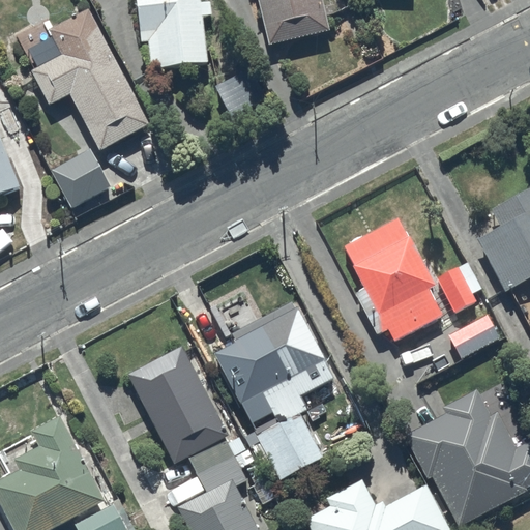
[(51,105),(70,94),(100,150),(150,124),(88,8),(85,10),(79,0),(63,0),(61,1),(69,18),(33,37),(46,62),(32,70),(51,105)]
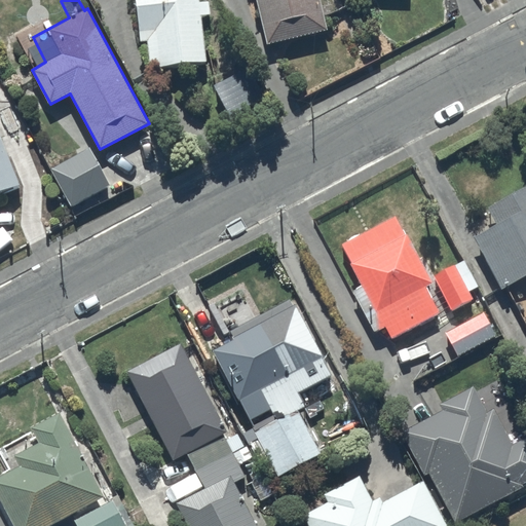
[(136,0),(141,40),(147,39),(150,67),(205,61),(200,13),(210,12),(209,1),(199,2),(199,0),(136,0)]
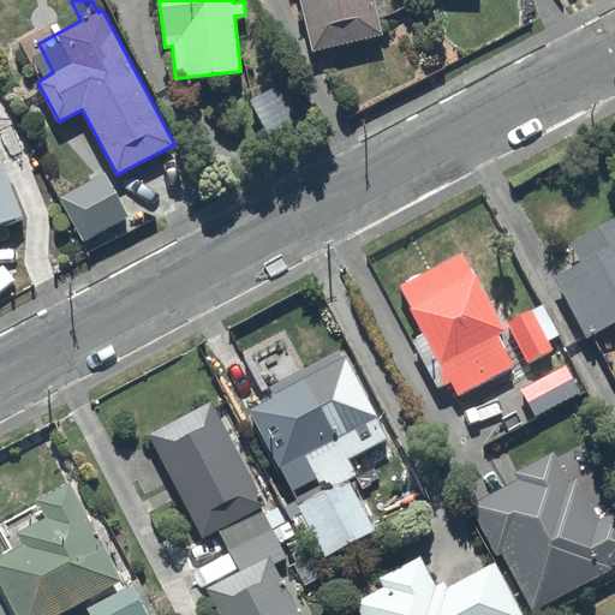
[(299,0),(312,51),(382,34),(372,0),(299,0)]
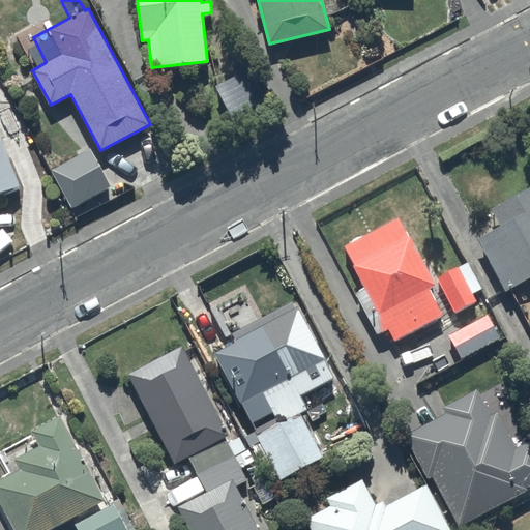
[(0,193),(21,184),(0,134),(0,193)]
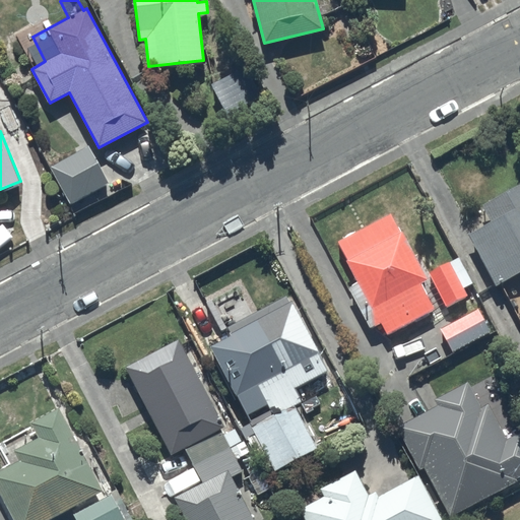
[(89,145),(50,167),(70,203),(109,182),(89,145)]
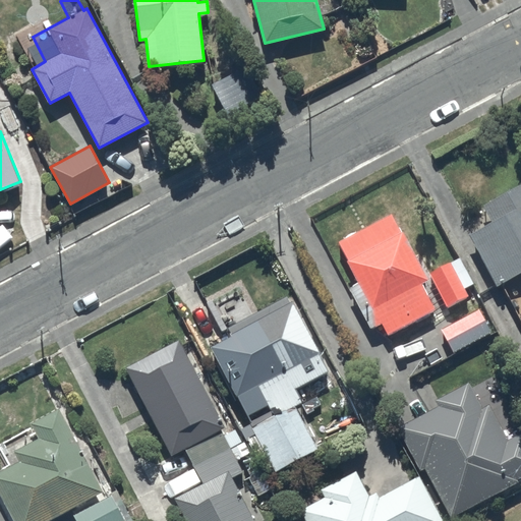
[(520,183),(481,204),(490,222),(467,234),(495,285),(520,270),(520,183)]
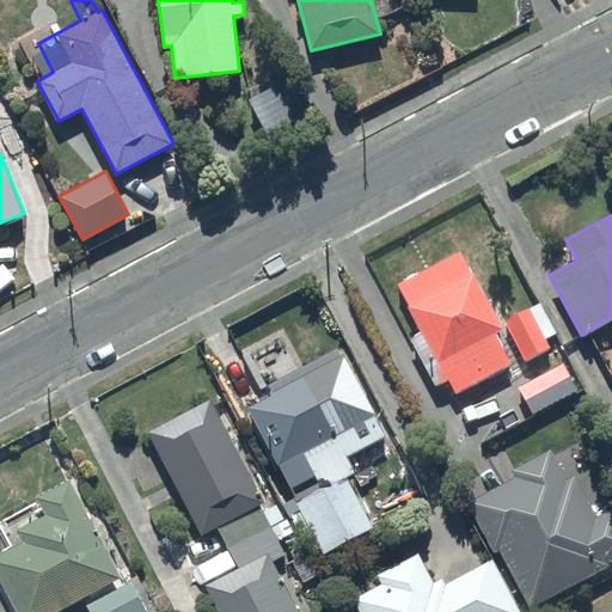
[(471,274),(458,250),(397,285),(408,305),(404,307),(418,331),(407,338),(434,385),(446,379),(454,395),(510,362),(495,334),(503,329),(472,273),(471,274)]
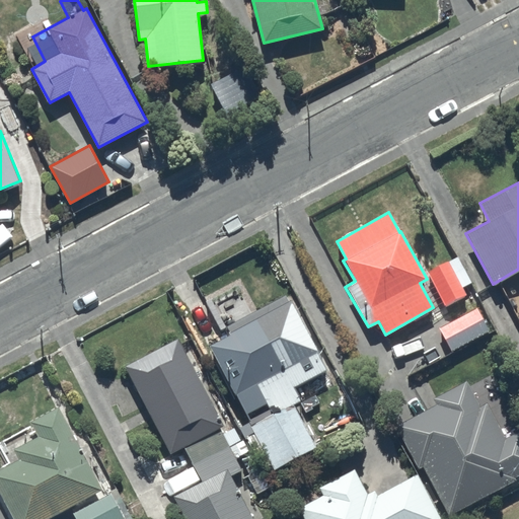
[(456,256),(428,272),(433,282),(432,283),(443,305),(464,294),(461,287),(469,283),(456,256)]
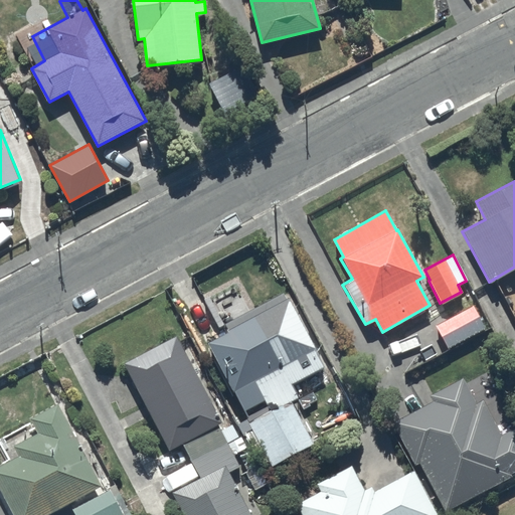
[(282,292),(222,323),(261,398),(241,408),(249,422),(239,427),(260,466),(269,461),(272,466),(313,444),(291,400),(298,396),(291,383),(324,365),(288,296),(285,298),(282,292)]
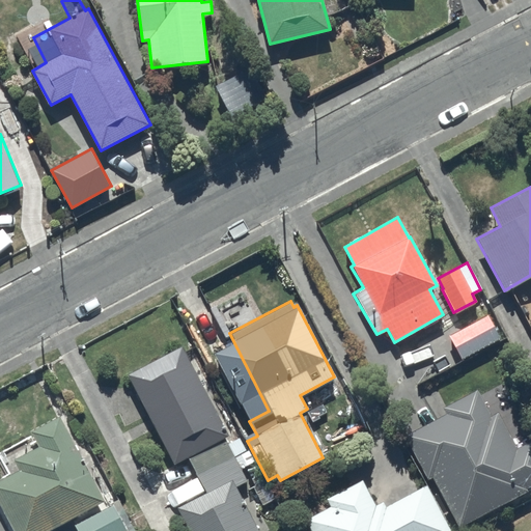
[(486,315),(448,335),(459,358),(499,338),(486,315)]
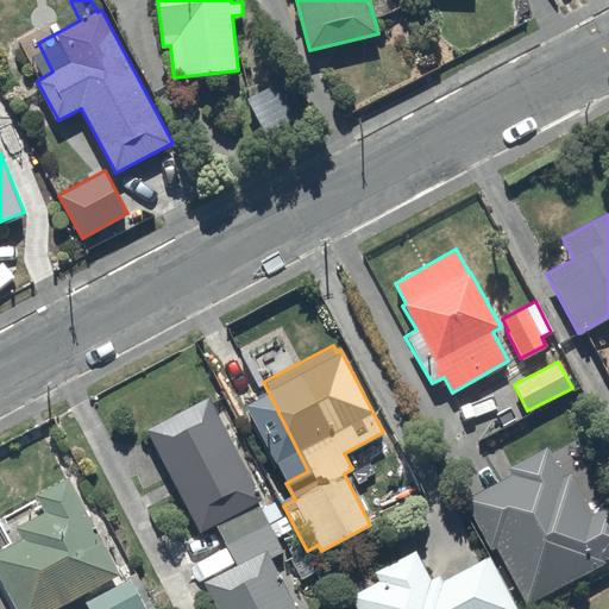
[(207,396),(144,429),(199,532),(214,523),(236,564),(203,581),(218,608),(294,608),(268,559),(282,552),(275,538),(292,529),(284,516),(283,518),(275,502),(261,509),(256,501),(261,498),(207,396)]
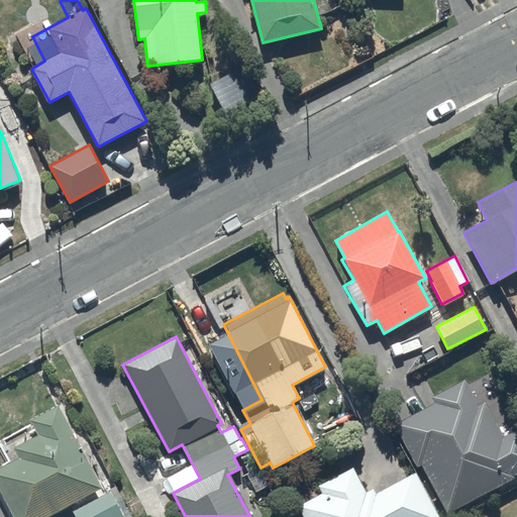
[(434,402),(394,423),(416,467),(420,464),(444,513),(516,476),(516,427),(503,435),(486,400),(479,404),(466,379),(431,396),(434,402)]
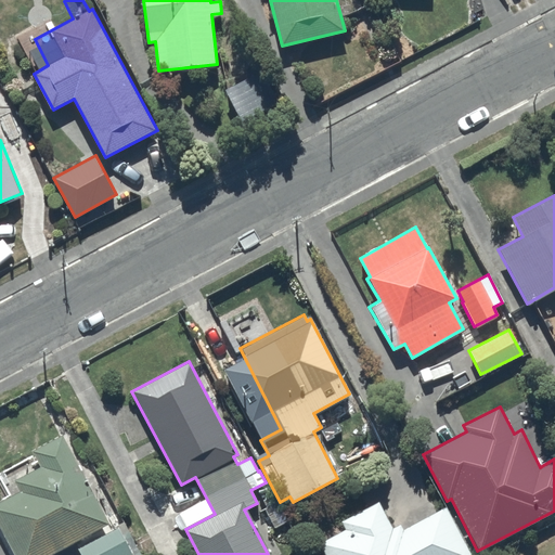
[(0,500),(0,526),(15,554),(48,554),(108,525),(62,435),(33,449),(41,466),(15,479),(21,490),(0,500)]
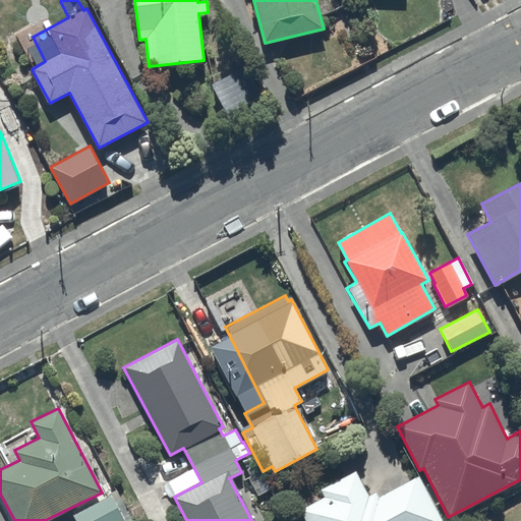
[(441,520),(418,475),(377,496),(374,491),(366,496),(354,470),(320,487),(324,498),(300,510),(305,520),(441,520)]
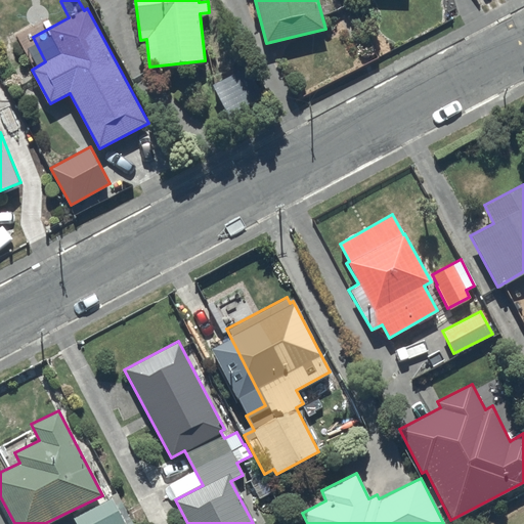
[(108,496),(110,498),(74,517),(77,523),(134,523),(123,500),(121,501),(117,492),(108,496)]
